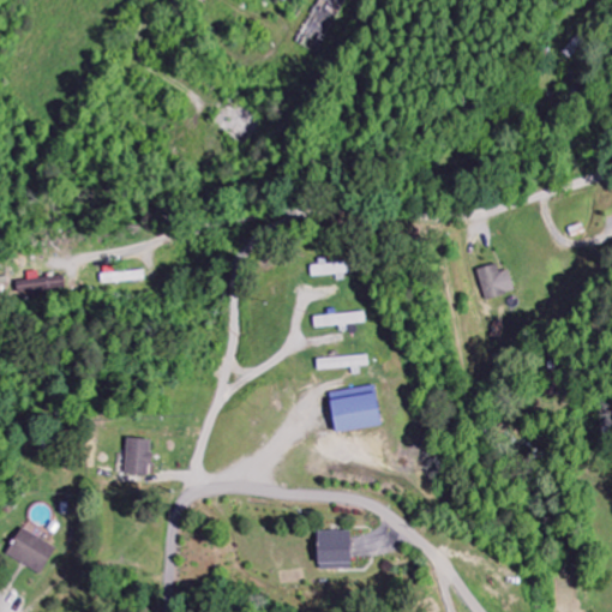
[(351,279),(349,262),(310,263),(311,275),(336,274),(336,279),(351,279)]
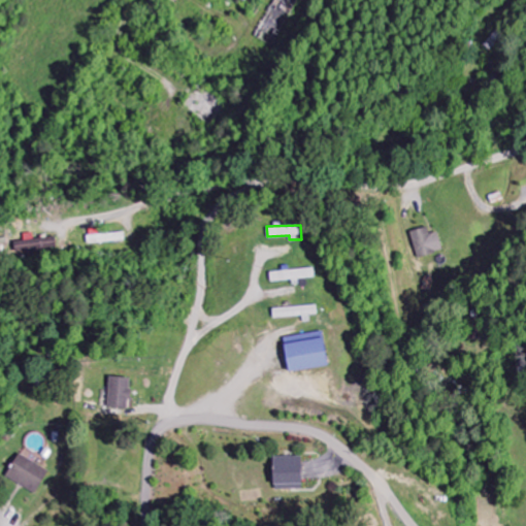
[(409,229),(415,256),(441,251),(437,231),(428,233),(427,226),(409,229)]
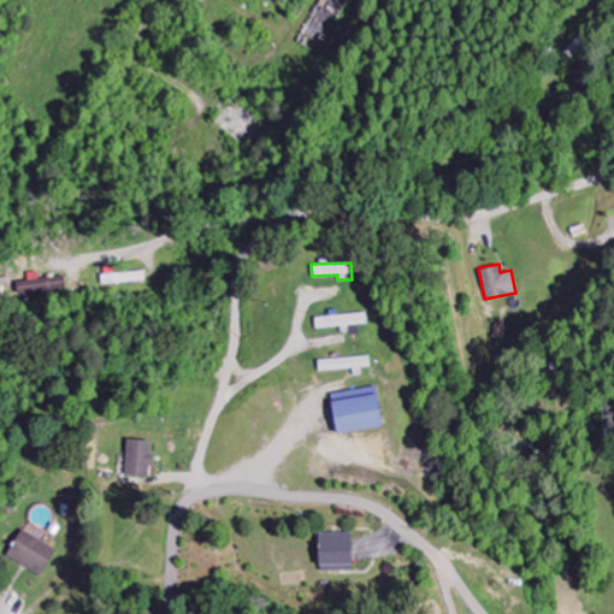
[(65,297),(65,276),(37,276),(37,271),(28,271),(28,279),(17,279),(18,299),(65,297)]
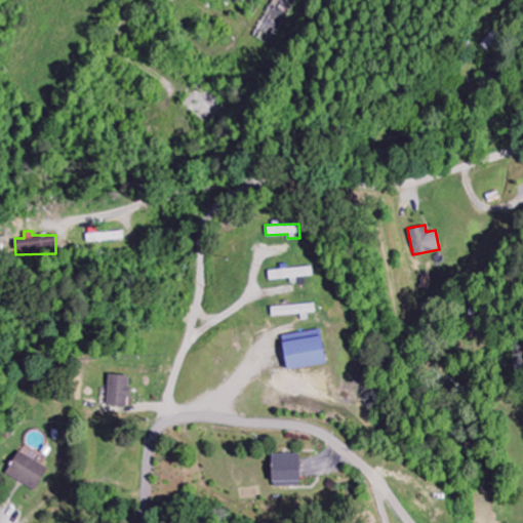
[(268,271),(269,281),(313,274),(311,264),(268,271)]
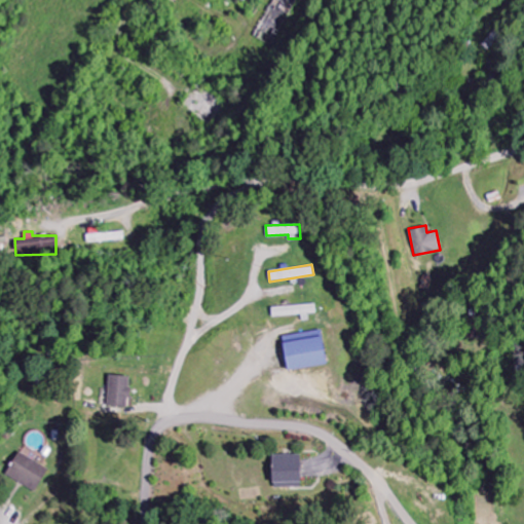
[(287,369),(326,362),(319,329),(281,336),(287,369)]
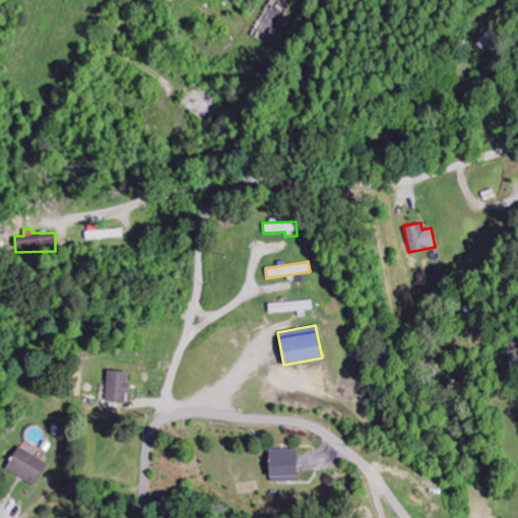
[(125,401),(127,371),(107,370),(105,400),(125,401)]
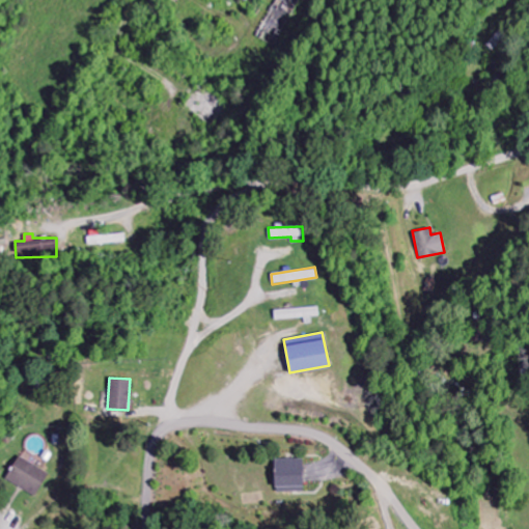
[(4,479),(36,495),(48,470),(16,455),(4,479)]
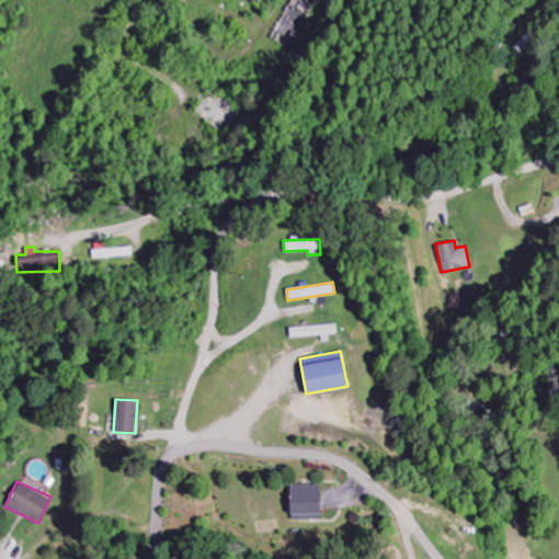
[(288,483),(288,518),(319,518),(318,483),(288,483)]
